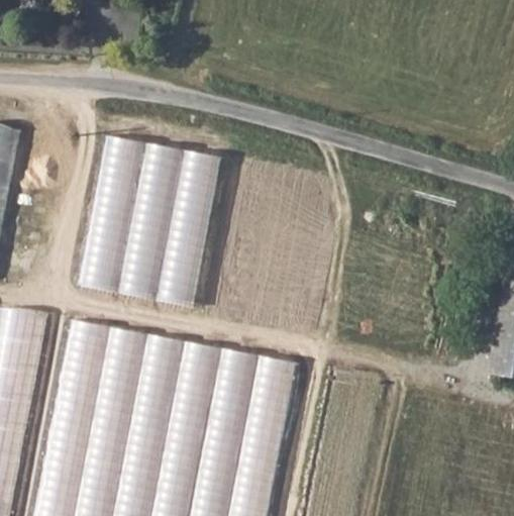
[(0,233),(20,128),(0,124),(0,233)]
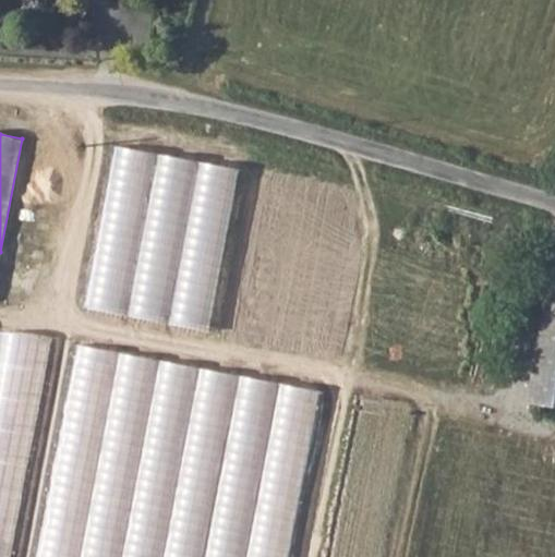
[(85,307),(207,330),(238,168),(116,145),(85,307)]
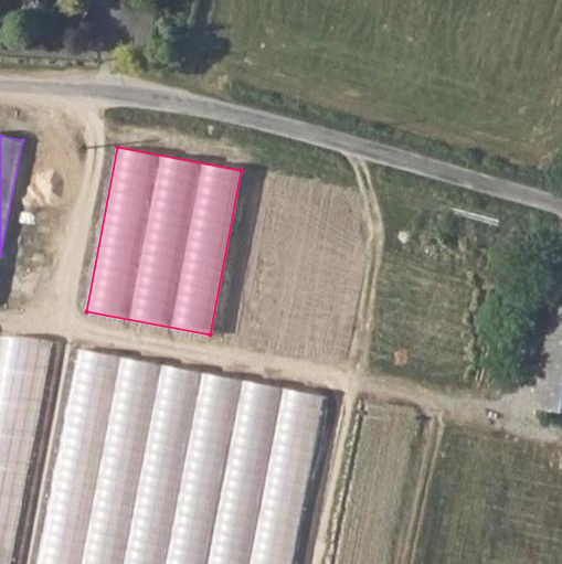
[(561,434),(561,433),(561,319),(533,312),(507,421),(561,434)]
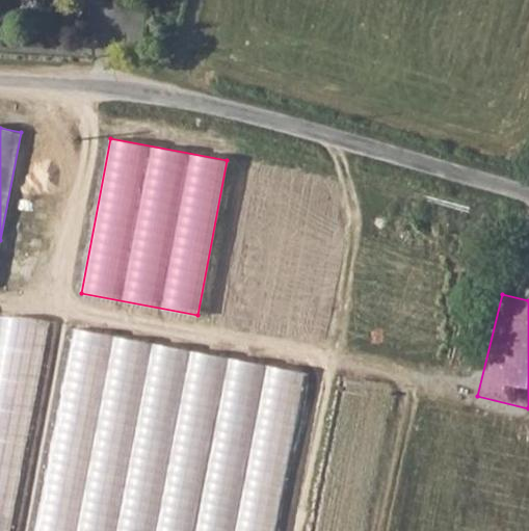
[(7,530),(46,323),(0,315),(0,530),(7,530)]
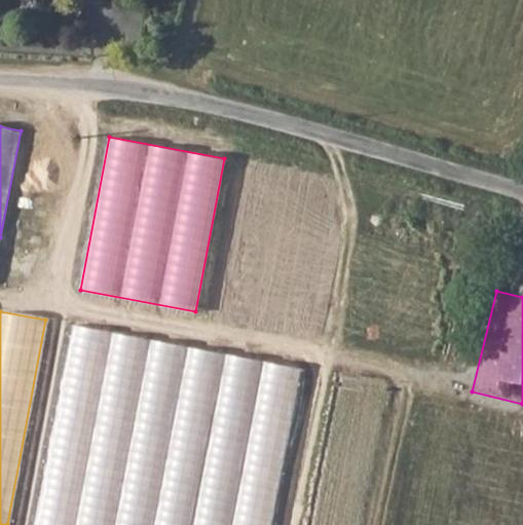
[(271,524),(300,366),(71,326),(35,524),(271,524)]
